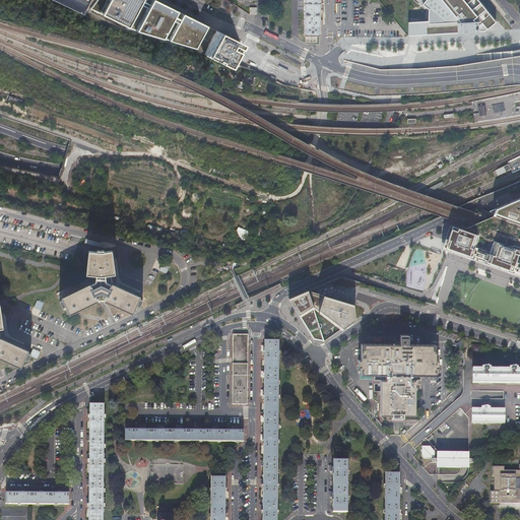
[(52,0),(84,15),(89,10),(96,0),(52,0)]
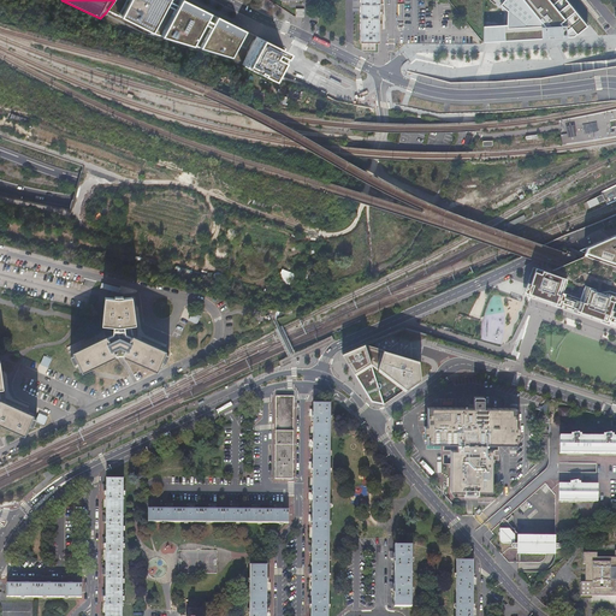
[(378,0),(359,0),(359,40),(378,40),(378,0)]
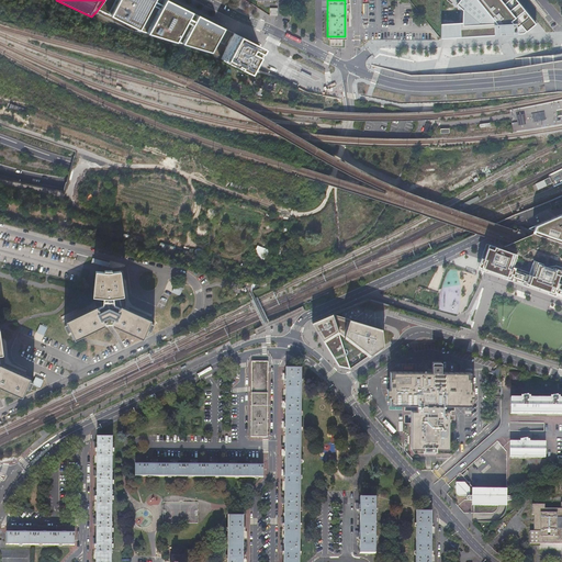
[(552,33),(525,0),(464,0),(465,0),(454,11),(456,24),(438,25),(439,37),(439,40),(506,35),(552,33)]
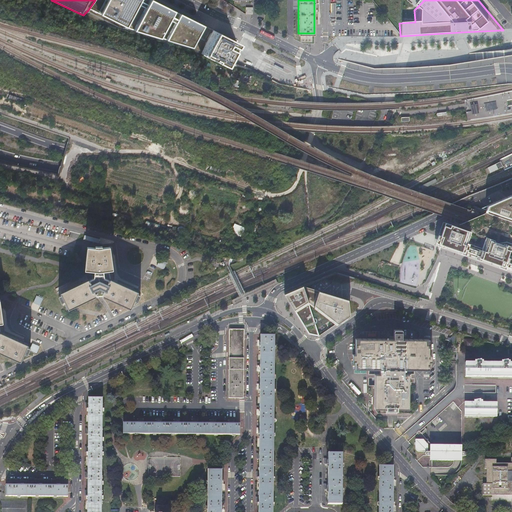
[(237,43),(213,30),(201,53),(198,58),(223,71),(227,62),(237,43)]
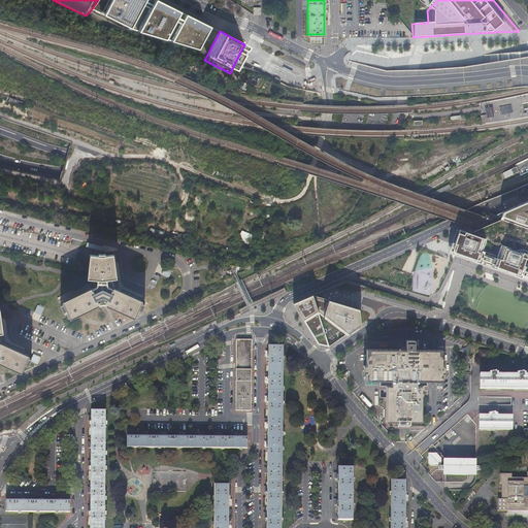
[(519,55),(519,58),(527,56),(527,50),(519,52),(519,55)]
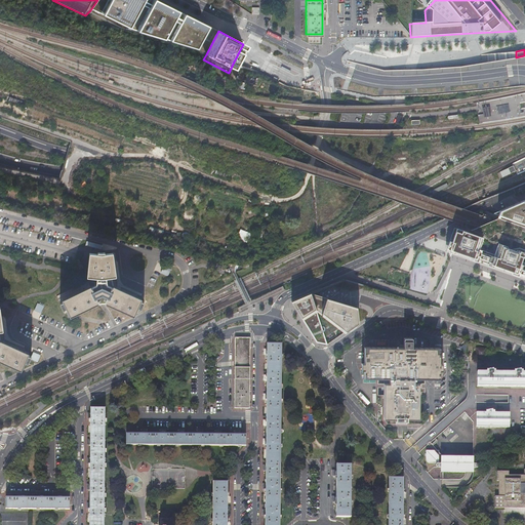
[(516,54),(516,51),(482,54),(482,55),(487,55),(488,57),(488,62),(516,57),(516,54)]
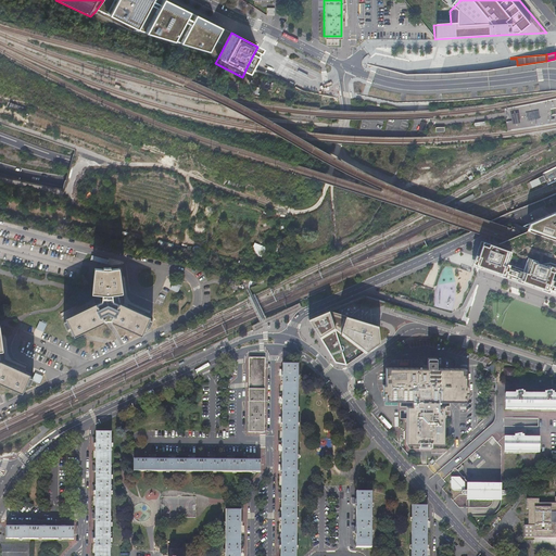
[(539,110),(526,112),(526,115),(527,121),(541,118),(540,114),(539,110)]
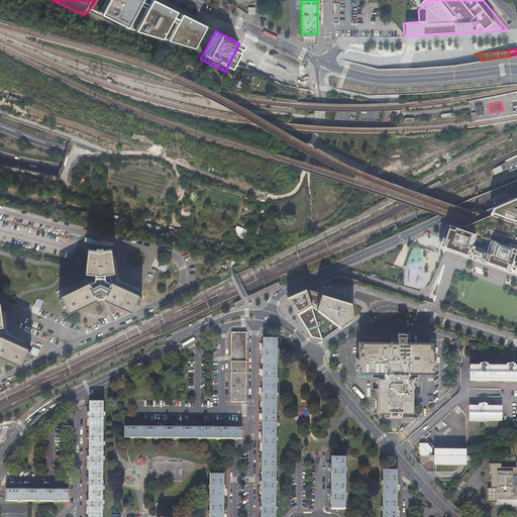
[(122,145),(141,148),(141,146),(137,145),(138,142),(123,139),(122,145)]
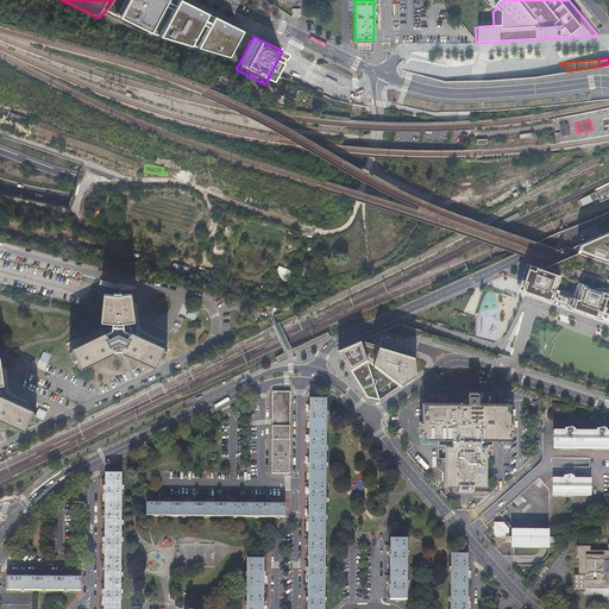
[(578,201),(581,206),(596,199),(594,193),(578,201)]
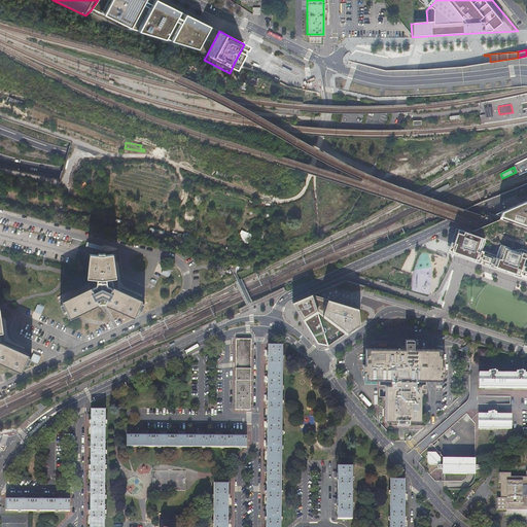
[(526,204),(502,217),(526,225),(526,204)]
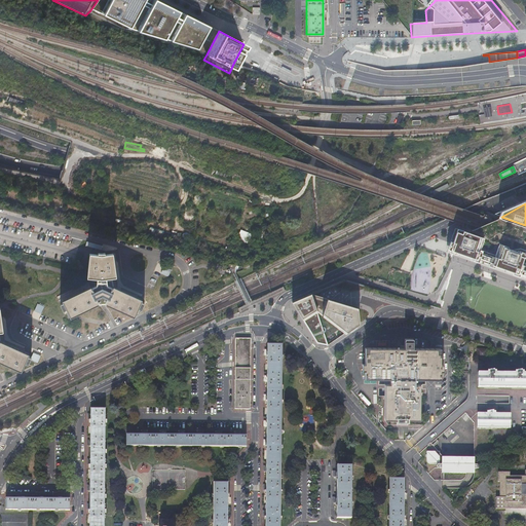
[(525,277),(525,252),(520,250),(511,251),(490,243),(487,240),(456,230),(449,252),(525,277)]
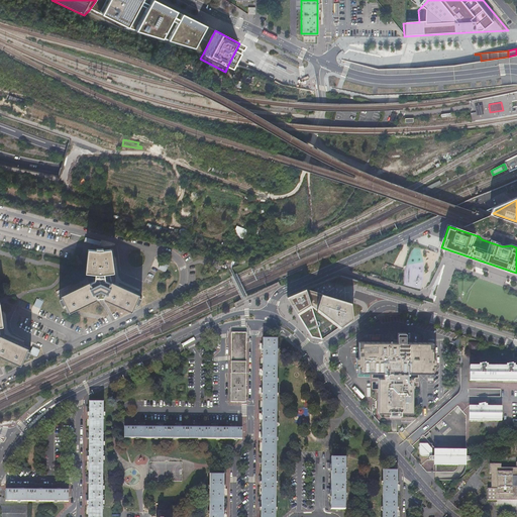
[(97,249),(90,249),(86,272),(97,273),(96,280),(91,282),(90,280),(62,293),(63,295),(60,296),(63,303),(66,301),(70,309),(97,296),(95,292),(100,289),(107,292),(104,298),(131,311),(135,303),(138,304),(141,298),(138,296),(139,294),(112,281),(111,283),(106,280),(104,273),(116,273),(111,249),(104,249),(104,248),(100,248),(97,248),(97,249)]
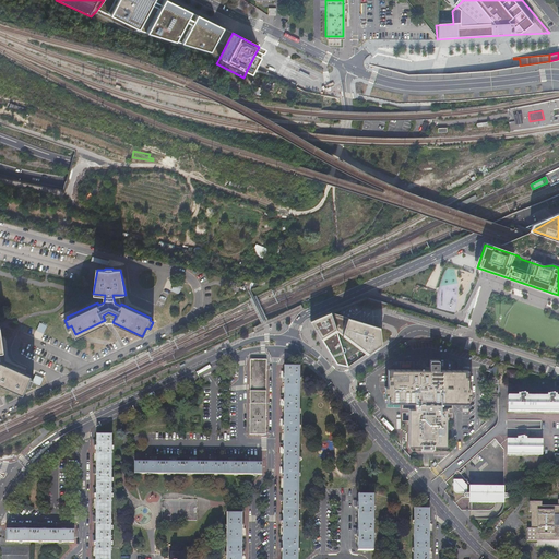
[(175,284),(171,290),(180,295),(183,287),(175,284)]
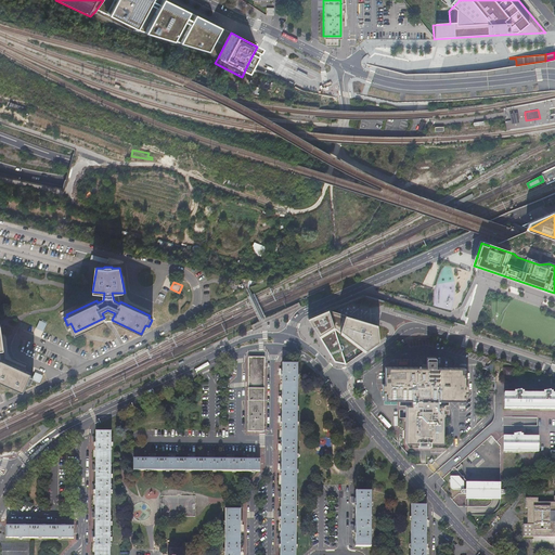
[(378,341),(377,324),(328,310),(308,319),(334,361),(346,364),(344,357),(358,347),(364,351),(378,341)]
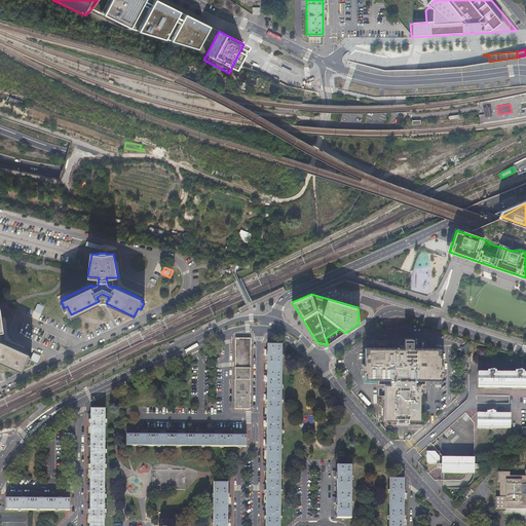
[(41,307),(43,303),(36,299),(33,303),(41,307)]
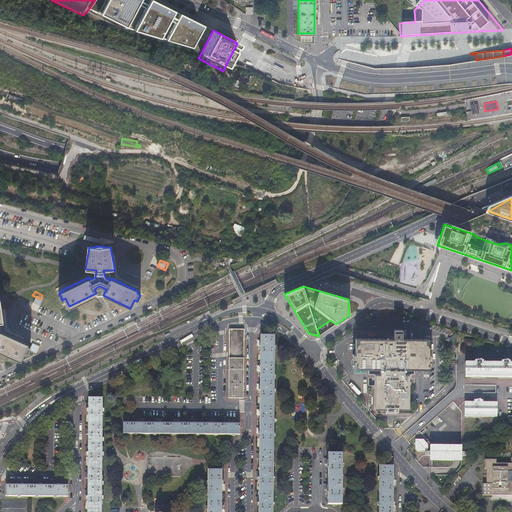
[(0,351),(20,361),(24,353),(27,354),(30,348),(27,346),(28,345),(0,331),(0,322),(4,323),(1,300),(0,299),(0,351)]
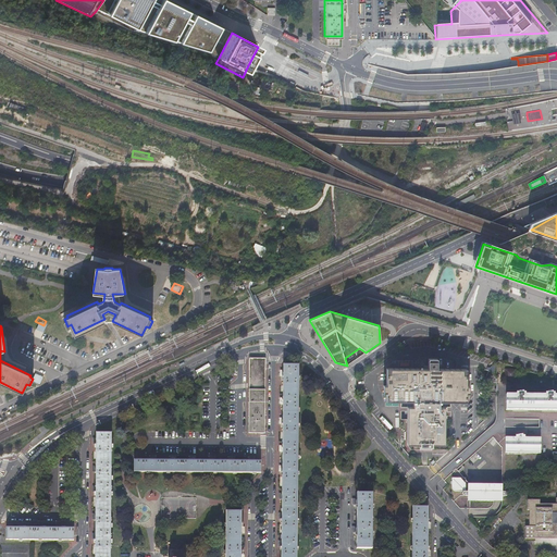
[(264,433),(265,358),(249,358),(248,433),(264,433)]
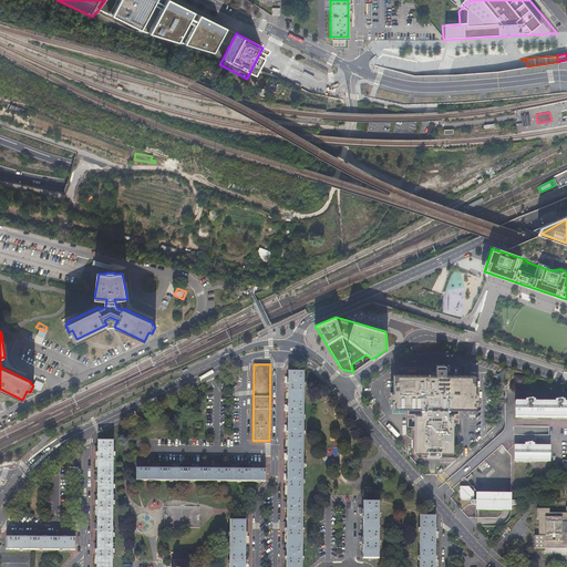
[(288,370),(288,377),(288,382),(288,404),(288,411),(288,424),(288,432),(287,453),(287,460),(287,473),(287,480),(287,502),(287,509),(287,522),(287,528),(286,550),(286,557),(286,566),(301,566),(303,370),(288,370)]
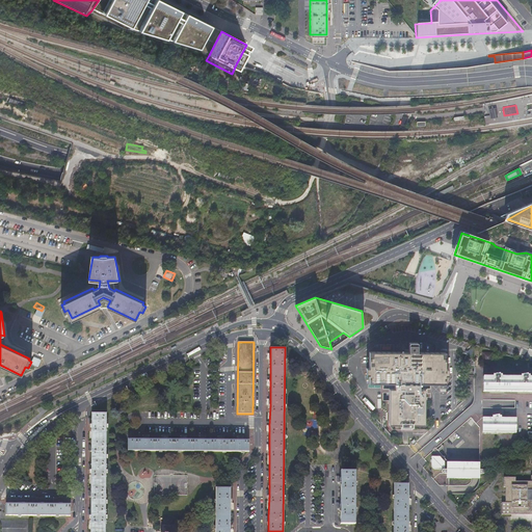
[(369,383),(395,383),(395,389),(389,389),(389,424),(400,424),(400,427),(413,427),(413,425),(425,425),(425,389),(420,389),(420,383),(446,383),(446,375),(448,375),(448,369),(446,369),(446,352),(369,351),(369,369),(367,369),(367,375),(369,375),(369,383)]
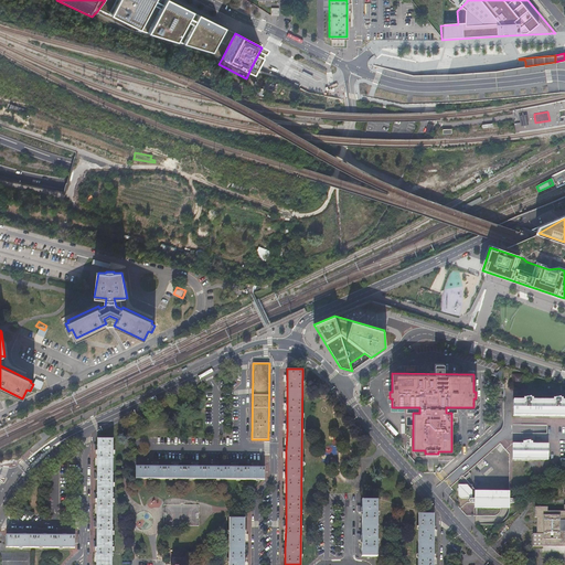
[(522,375),(512,375),(512,385),(522,385),(522,375)]
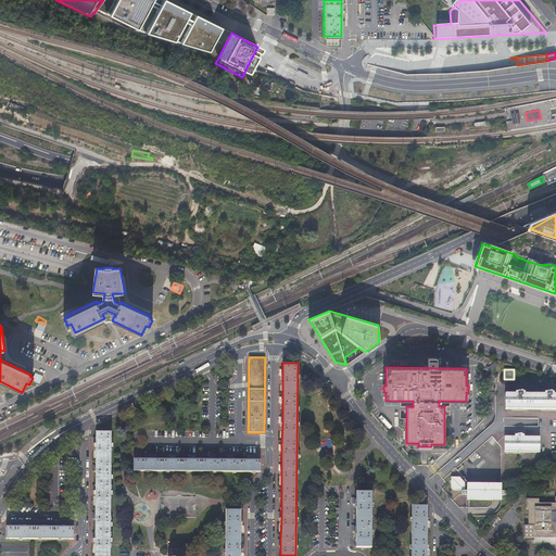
[(514,393),(504,393),(504,409),(555,409),(555,394),(553,394),(553,392),(543,392),(543,394),(522,394),(522,392),(514,391),(514,393)]
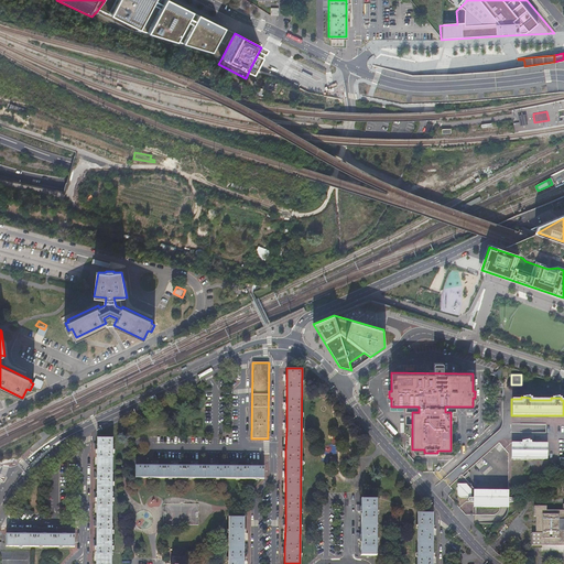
[(97,519),(97,525),(97,539),(97,545),(96,563),(111,563),(114,437),(98,437),(98,443),(98,449),(98,472),(97,477),(97,491),(97,498),(97,519)]
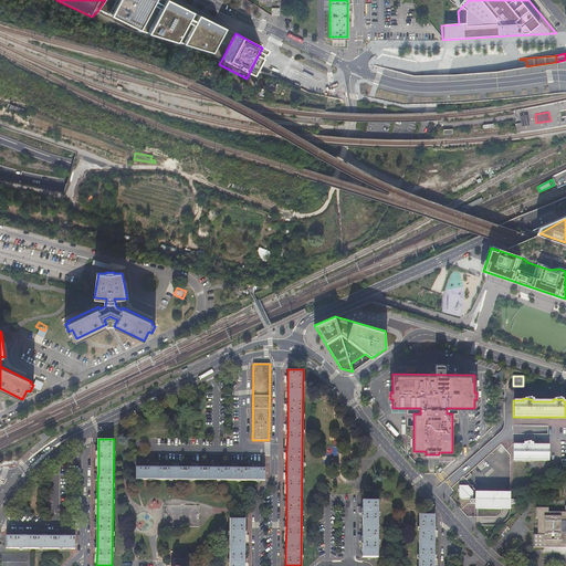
[(522,444),(512,444),(512,461),(548,461),(548,444),(533,444),(533,442),(522,442),(522,444)]
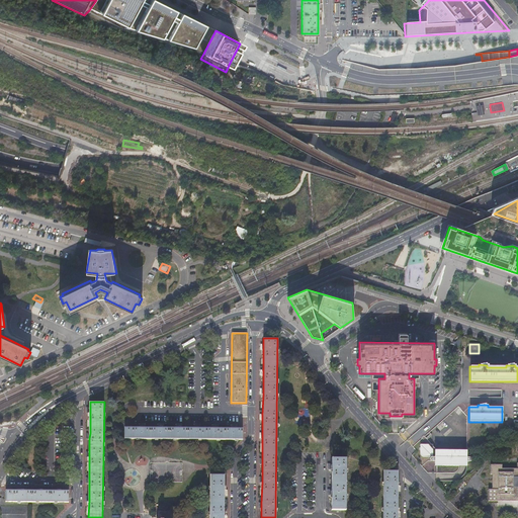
[(146,428),(140,428),(124,428),(124,439),(242,439),(242,428),(237,428),(231,428),(220,428),(212,428),(200,428),(194,428),(182,428),(176,428),(164,428),(158,428),(146,428)]
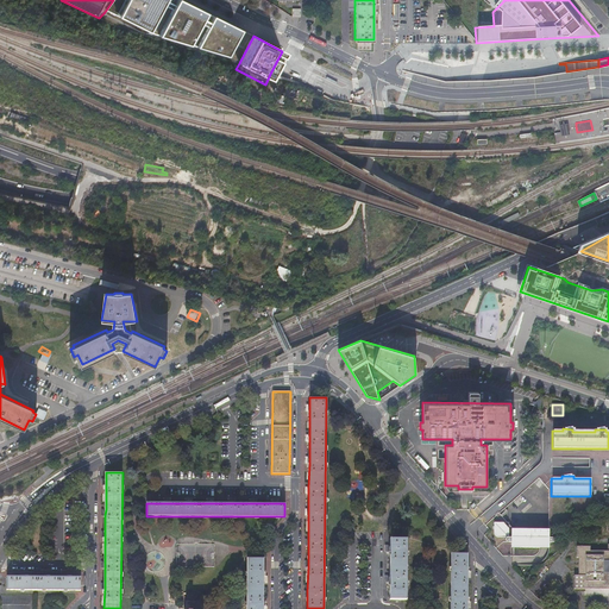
[(509,523),(494,523),(494,534),(494,535),(494,537),(495,537),(496,538),(497,539),(498,539),(509,539),(509,523)]
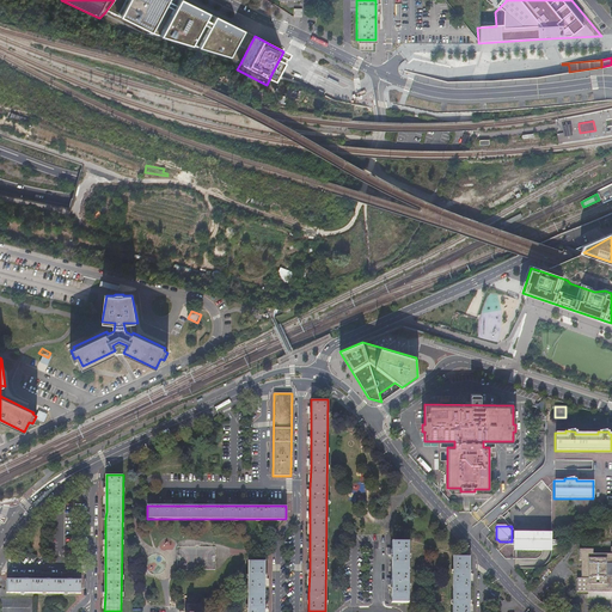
[(552,533),(514,532),(513,551),(552,551),(552,546),(557,546),(557,545),(558,545),(558,544),(558,543),(557,543),(557,542),(556,542),(552,542),(552,533)]
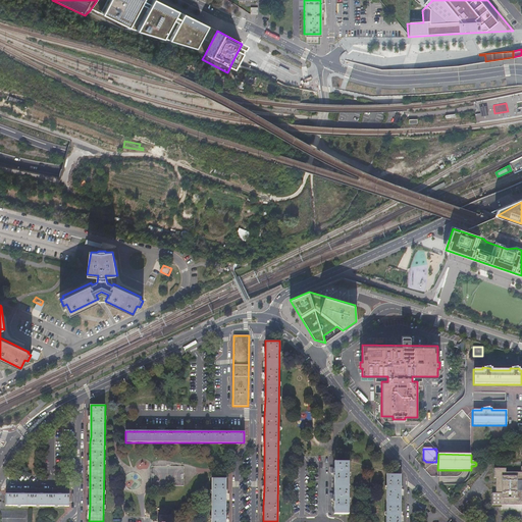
[(333,493),(333,499),(333,514),(348,514),(349,462),(334,462),(334,467),(334,473),(333,493)]
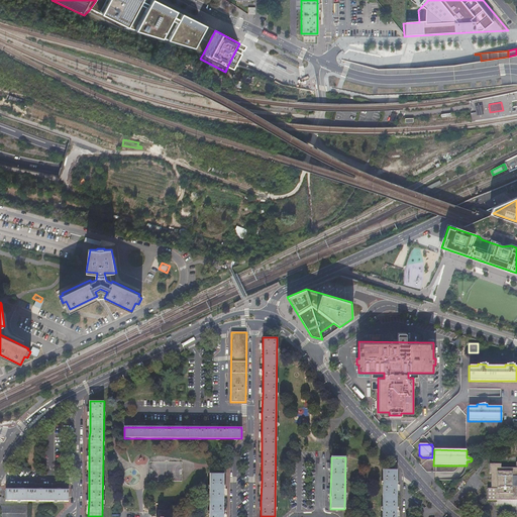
[(502,463),(489,463),(489,473),(492,473),(492,488),(488,488),(488,500),(516,499),(516,460),(516,461),(516,468),(502,468),(502,463)]
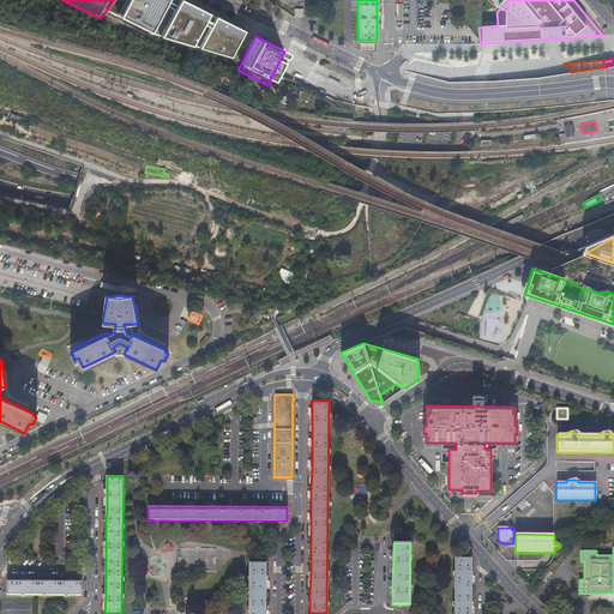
[(470,613),(470,607),(470,583),(470,576),(470,558),(453,558),(452,613),(470,613)]
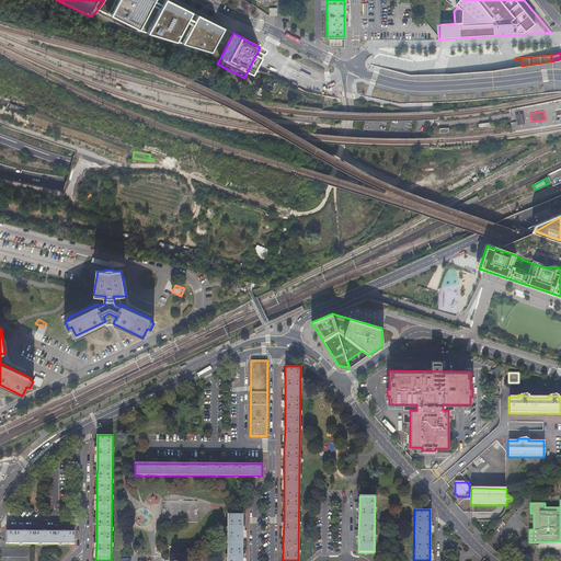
[(242,560),(242,558),(243,537),(243,531),(243,514),(228,514),(227,560),(242,560)]
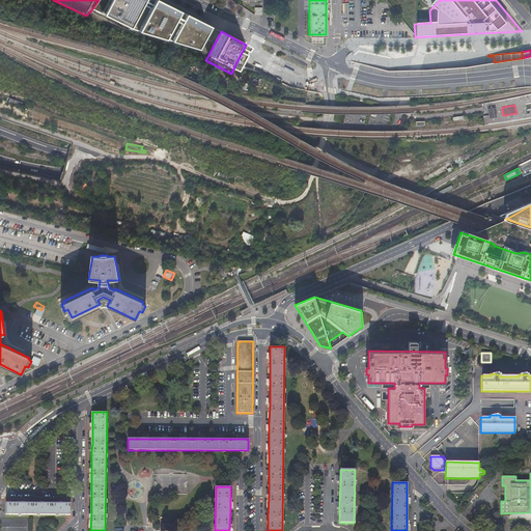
[(40,503),(25,503),(22,503),(6,503),(6,514),(71,514),(71,503),(62,503),(59,503),(44,503),(40,503)]
